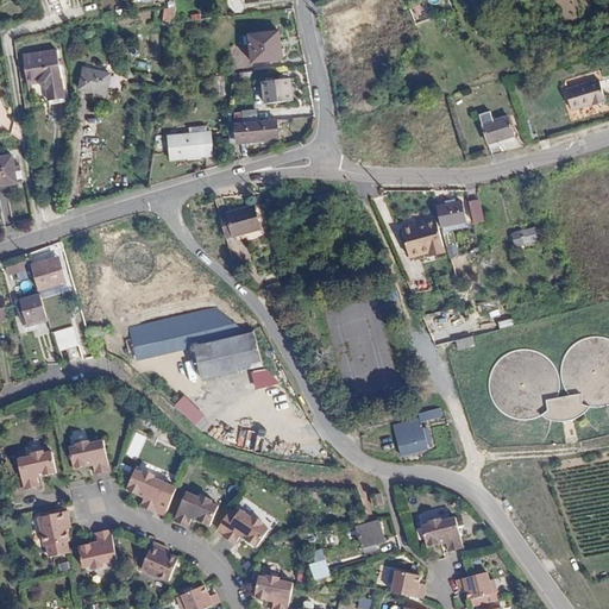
[(67,0),(48,0),(51,11),(69,6),(67,0)]
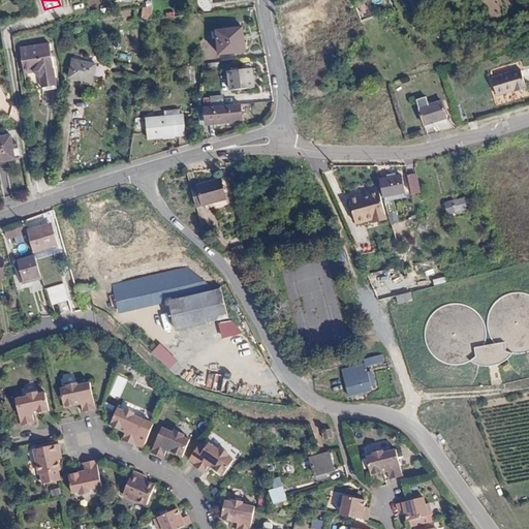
[(153,7),(143,6),(142,19),(152,20),(153,7)]
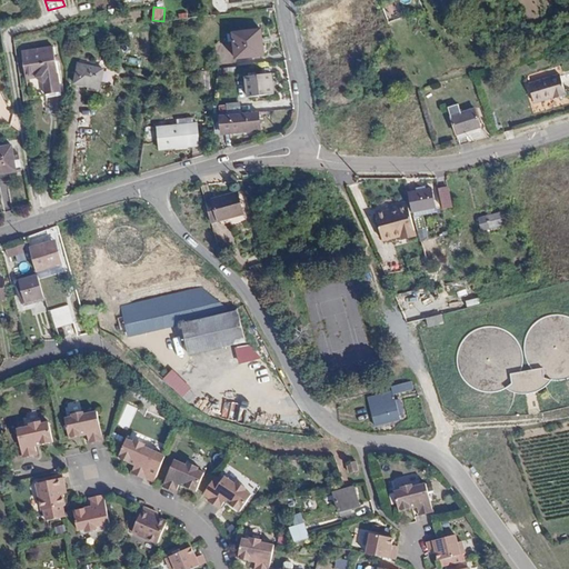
[(263,60),(260,33),(232,37),(235,63),(263,60)]
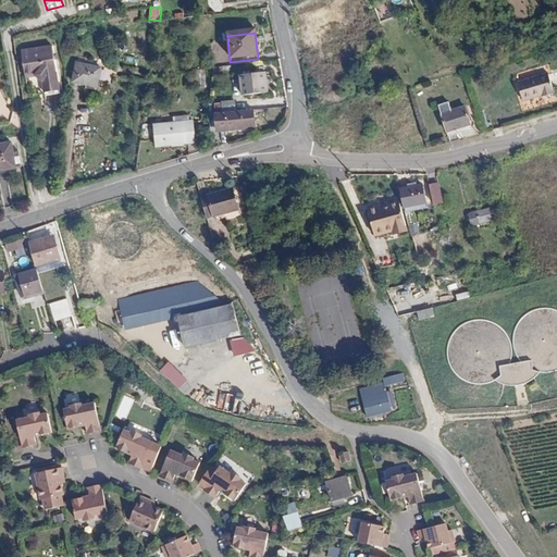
[(54,45),(22,49),(25,78),(40,77),(42,95),(61,93),(54,45)]
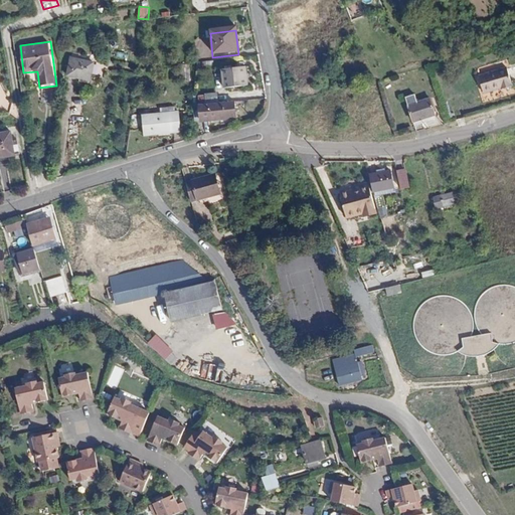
[(90,81),(94,63),(70,57),(66,75),(90,81)]
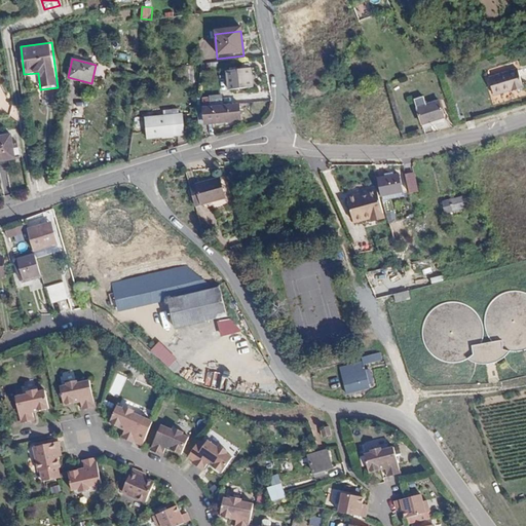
[(193,82),(192,66),(184,67),(185,83),(193,82)]
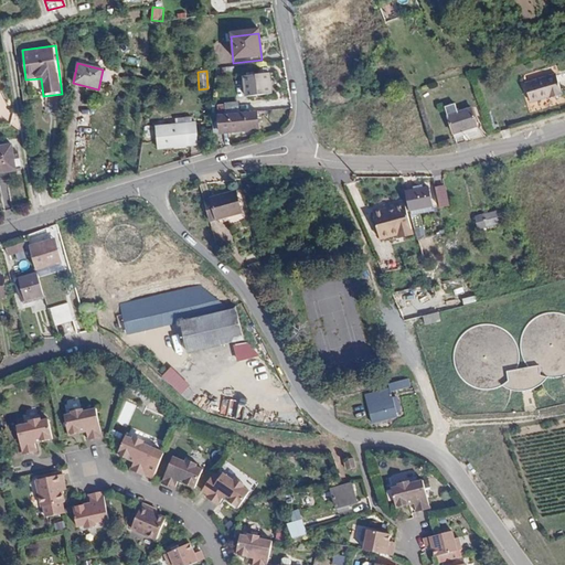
[(272,97),(268,73),(243,76),(246,100),(272,97)]
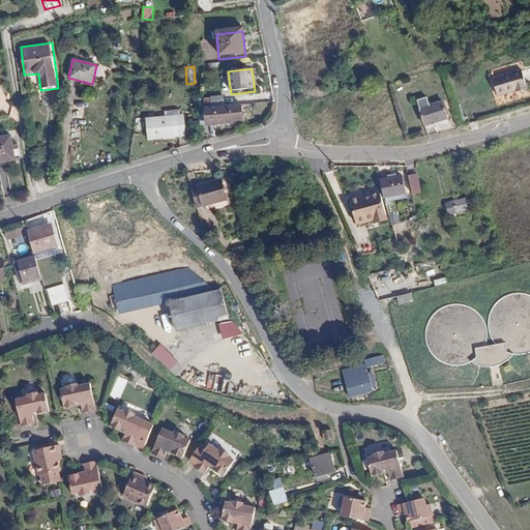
[(526,89),(521,69),(492,78),(497,95),(516,90),(516,92),(526,89)]
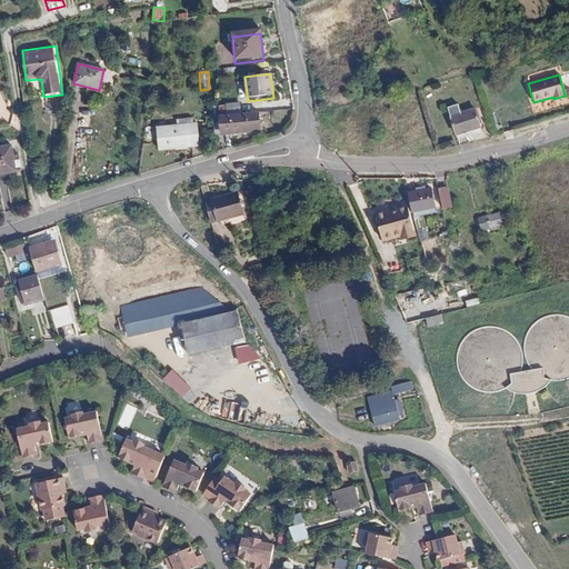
[(176,103),(185,102),(183,91),(175,92),(176,103)]
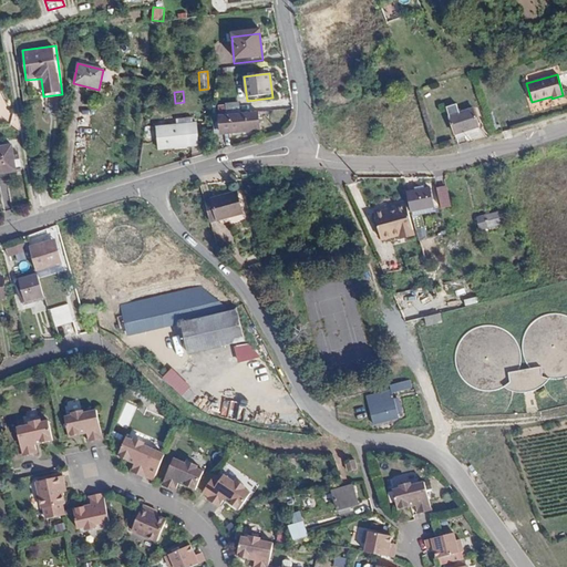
[(478,127),(472,109),(459,113),(456,105),(446,107),(455,134),(478,127)]
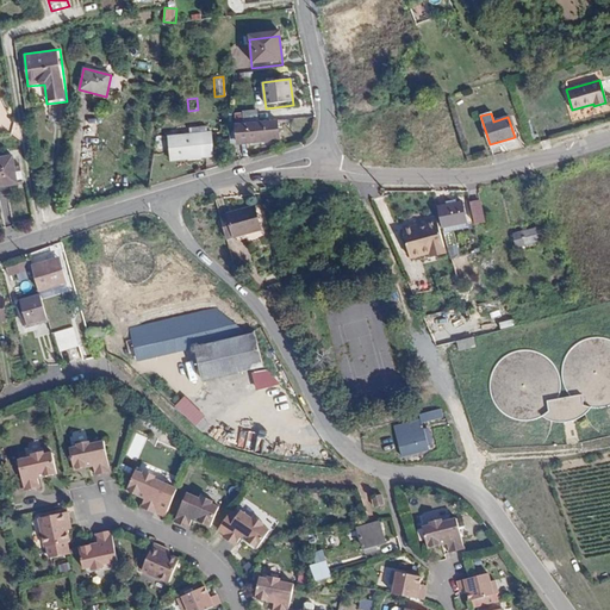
[(279,138),(277,120),(235,124),(236,144),(266,142),(266,139),(279,138)]
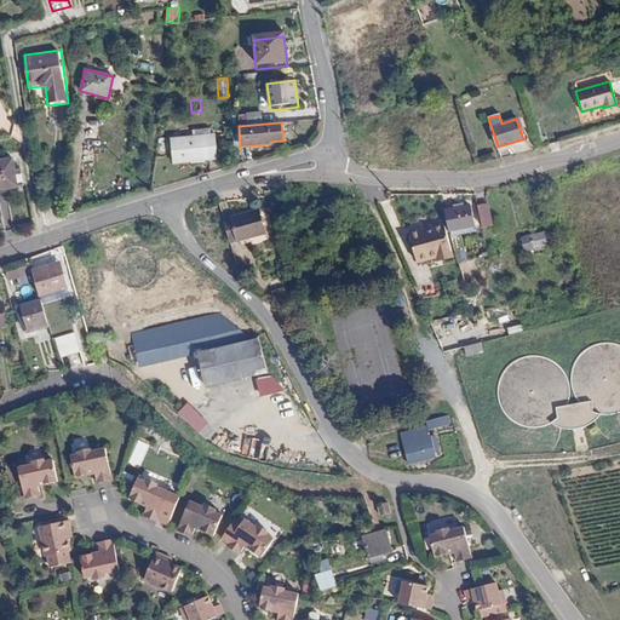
[(217,159),(214,136),(170,139),(172,164),(217,159)]
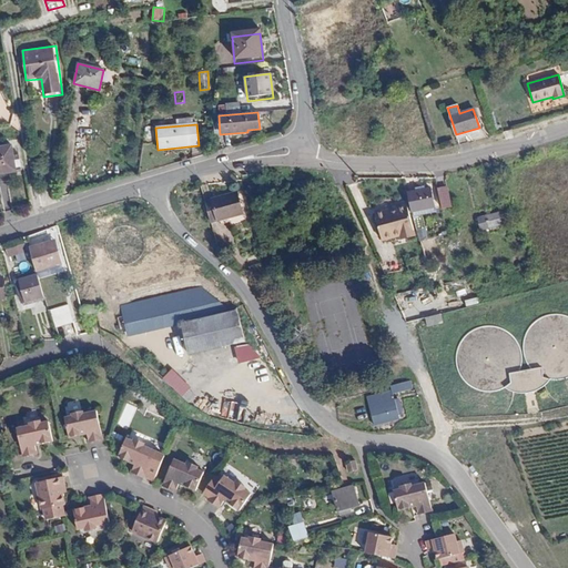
[(470,132),(457,135),(459,142),(472,139),(470,132)]
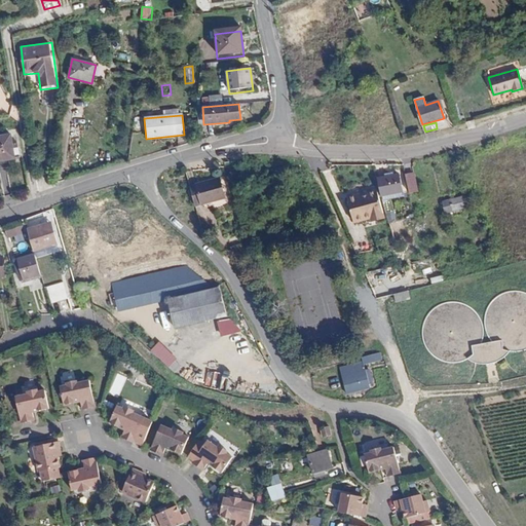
[(10,135),(0,136),(0,160),(14,158),(10,135)]
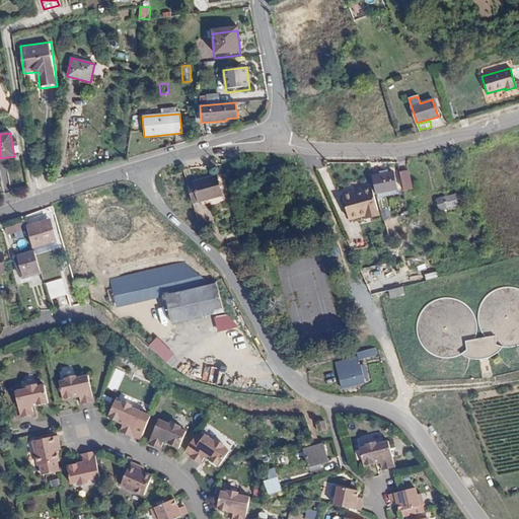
[(384,219),(390,218),(388,209),(389,209),(386,198),(397,195),(396,190),(398,190),(394,171),(372,176),(382,220),(384,219)]
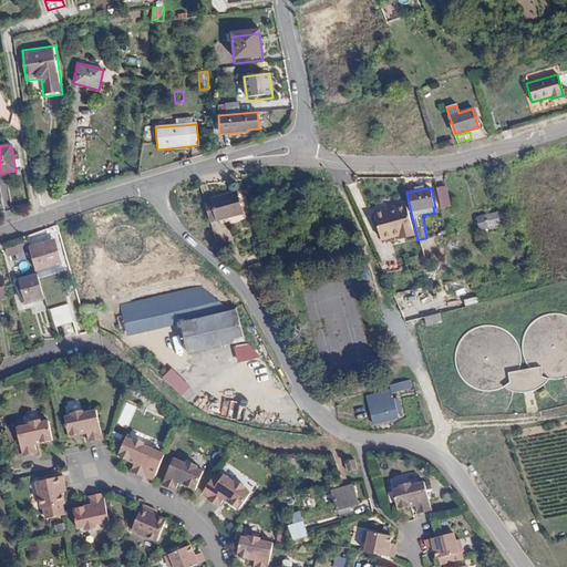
[(446,188),(437,189),(441,208),(450,206),(446,188)]
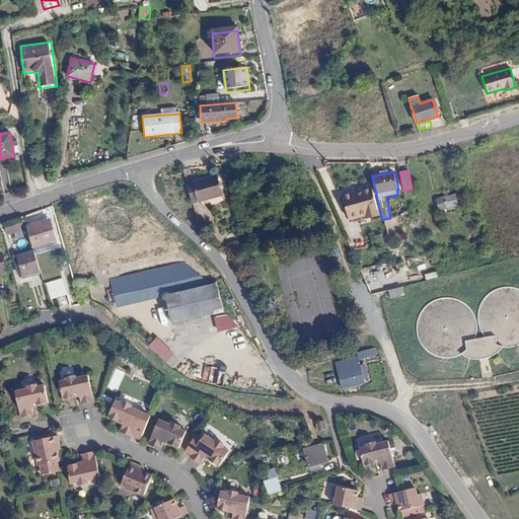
[(193,182),(187,183),(192,204),(223,196),(217,175),(193,181),(193,182)]
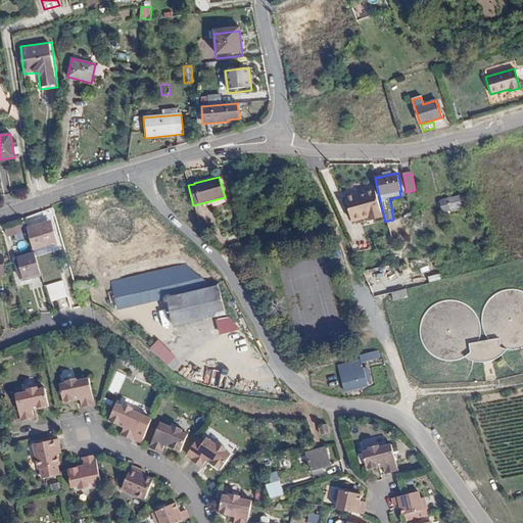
[(382,220),(375,191),(345,198),(353,227),(382,220)]
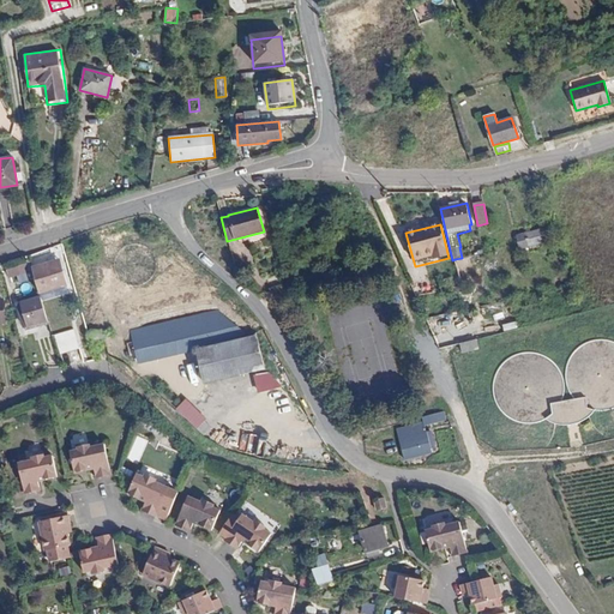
[(552,240),(548,227),(517,235),(521,248),(552,240)]
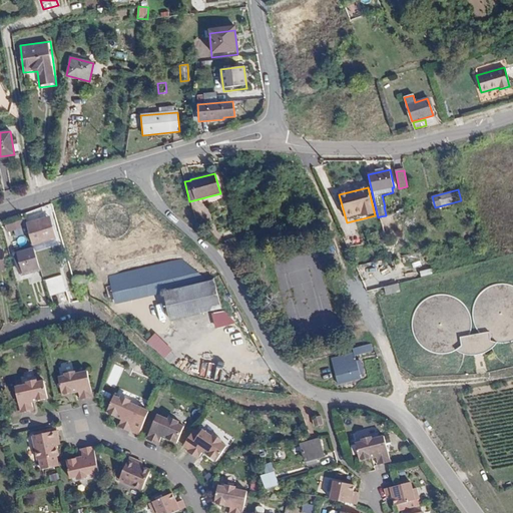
[(380,216),(386,235),(391,234),(386,215),(380,216)]
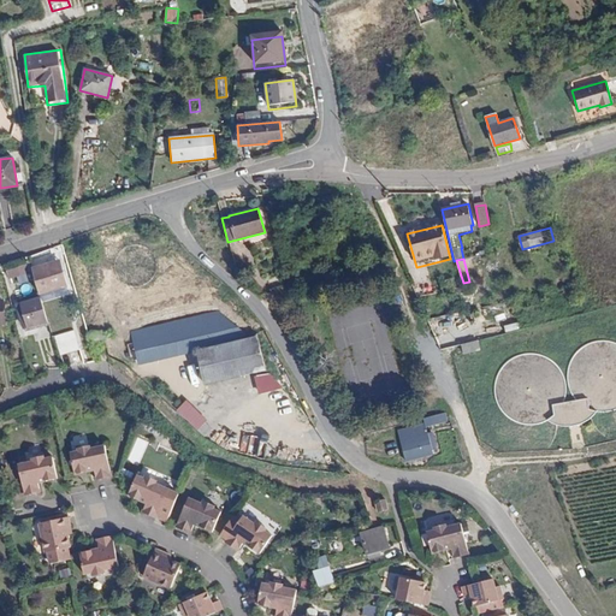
[(55,261),(31,268),(40,294),(69,286),(65,273),(59,276),(55,261)]
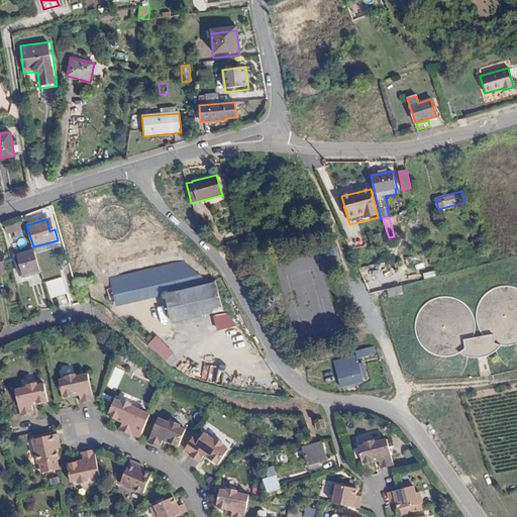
[(23,222),(5,228),(7,235),(25,229),(23,222)]
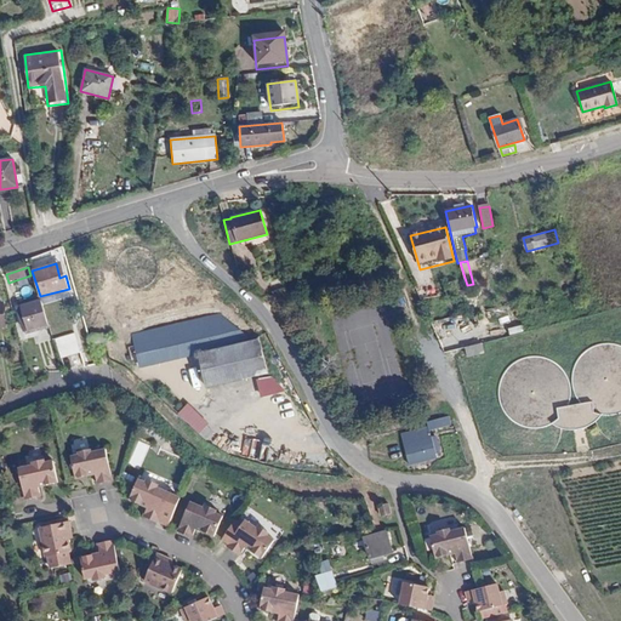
[(47,324),(41,300),(21,306),(28,330),(47,324)]
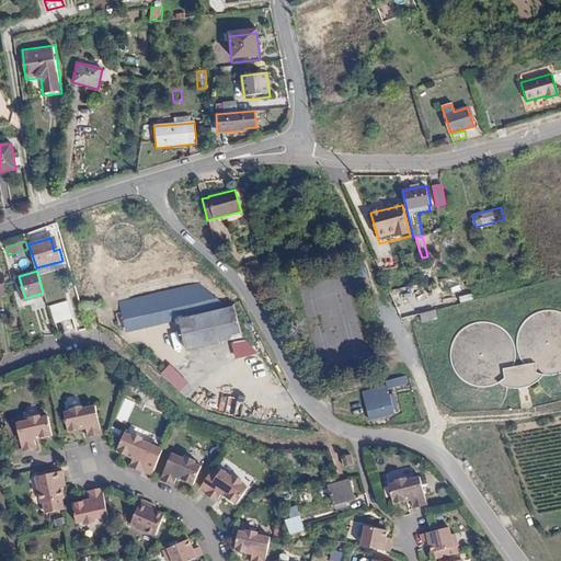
[(442,305),(464,299),(459,278),(436,283),(442,305)]
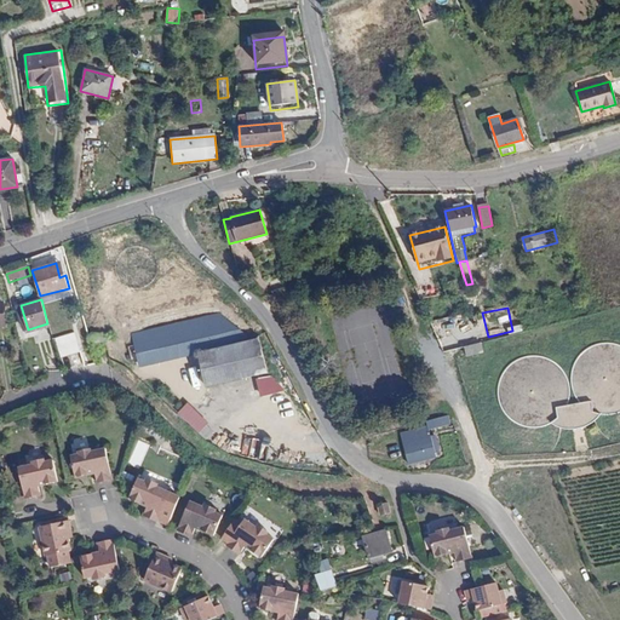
[(514,326),(521,323),(517,310),(510,313),(514,326)]
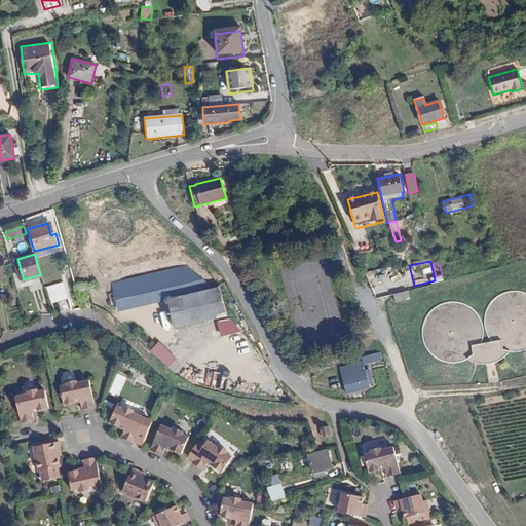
[(185,269),(111,287),(113,295),(107,297),(110,311),(116,310),(117,313),(166,302),(174,332),(225,321),(218,289),(211,291),(185,269)]
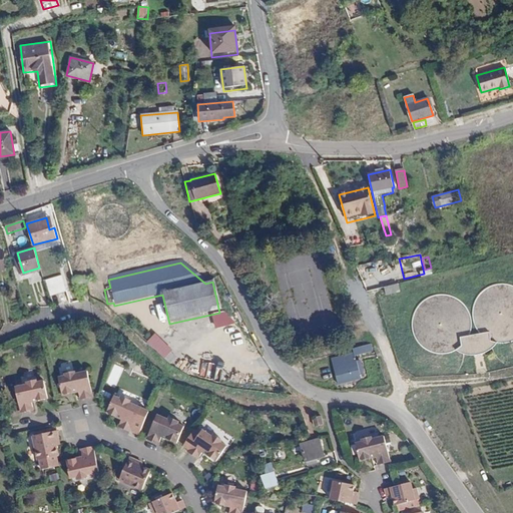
[(61,276),(46,280),(51,296),(66,291),(61,276)]
